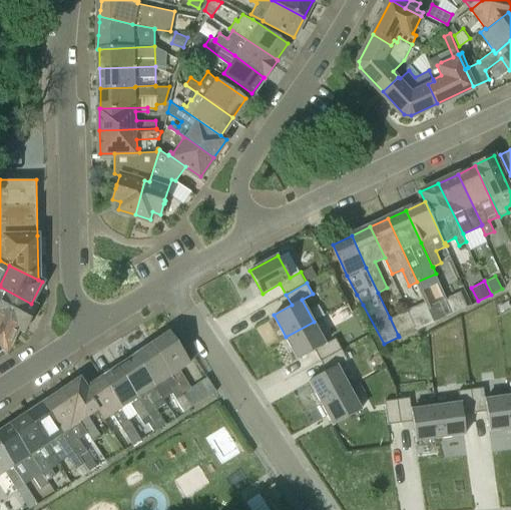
[(0,315),(19,326),(25,329),(37,307),(31,304),(0,287),(0,289),(4,292),(0,298),(0,315)]
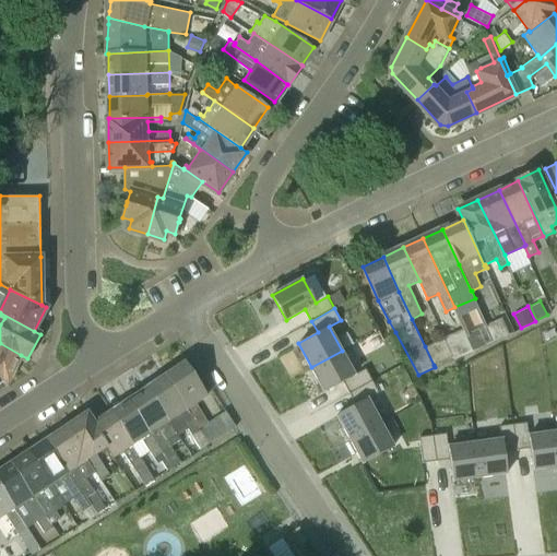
[(486,324),(493,340),(509,332),(502,317),(486,324)]
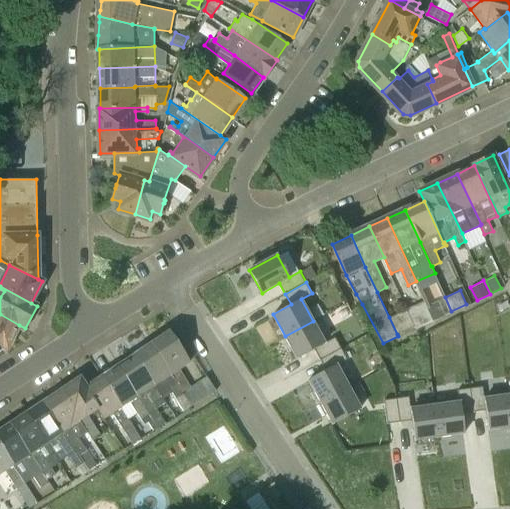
[(415,325),(416,327),(433,319),(427,306),(424,300),(407,308),(416,325),(415,325)]
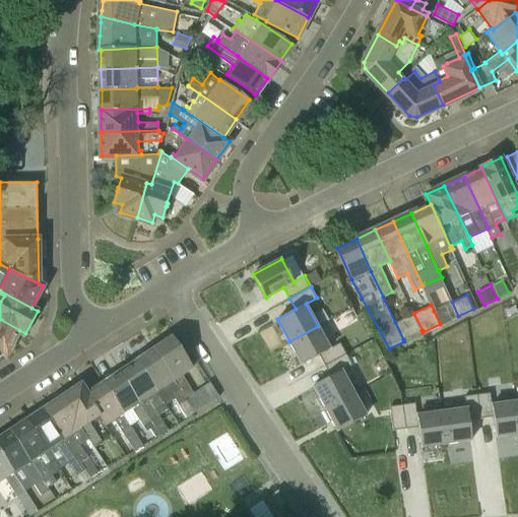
[(434,311),(440,324),(453,319),(447,305),(434,311)]
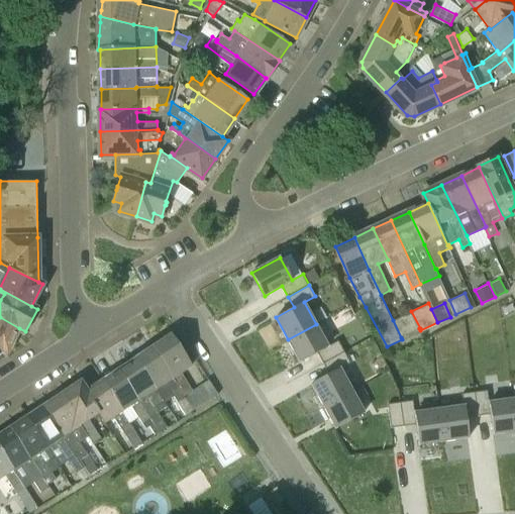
[(401,337),(419,328),(420,328),(411,311),(393,320),(401,337)]
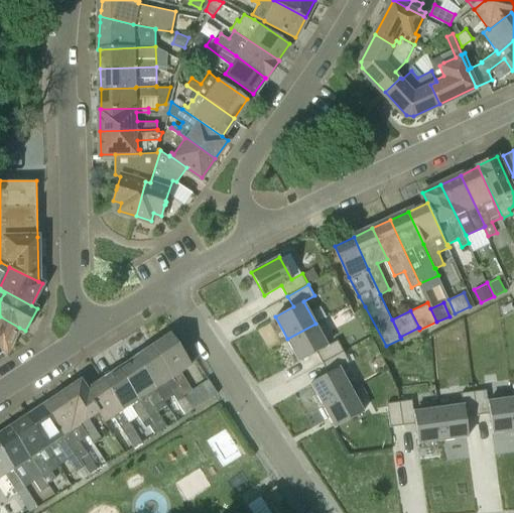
[(0,345),(3,347),(7,350),(19,328),(0,316),(0,345)]
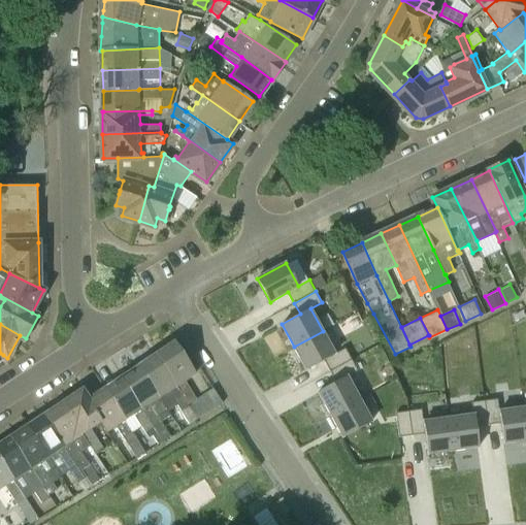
[(325,359),(331,370),(353,358),(347,347),(335,353),(323,331),(294,347),(306,369),(325,359)]
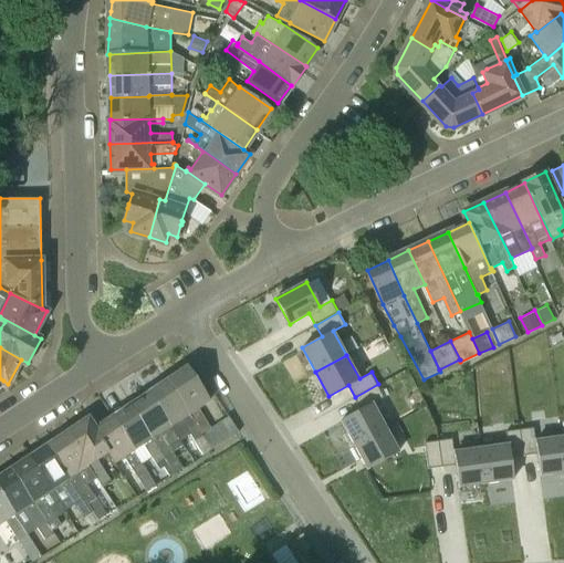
[(196,363),(188,368),(197,381),(204,376),(196,363)]
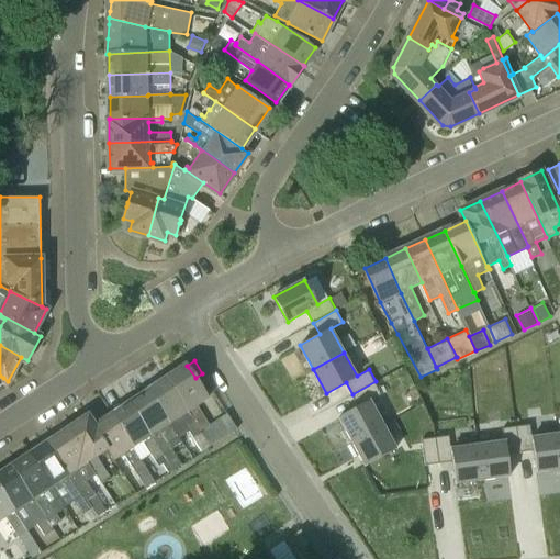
[(169,378),(212,445),(231,433),(221,417),(210,424),(198,403),(208,397),(187,366),(169,378)]
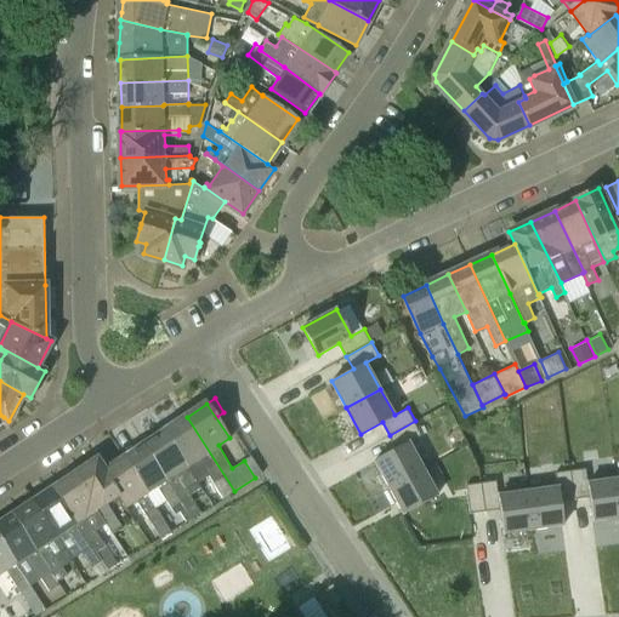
[(225,497),(234,491),(187,417),(165,432),(200,486),(213,479),(225,497)]
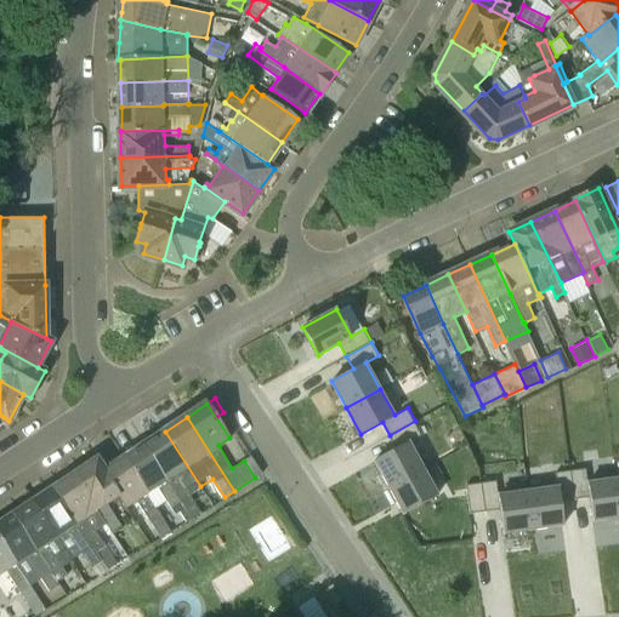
[(390,435),(396,449),(375,460),(390,486),(424,468),(409,441),(422,434),(415,421),(390,435)]
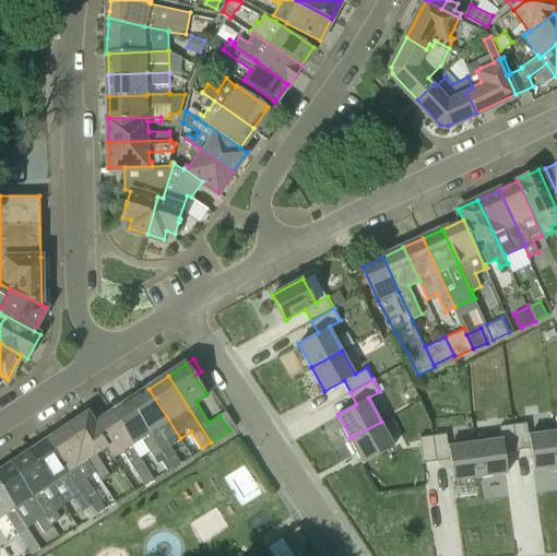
[(180,460),(170,445),(180,438),(149,389),(130,401),(166,454),(165,454),(173,465),(180,460)]
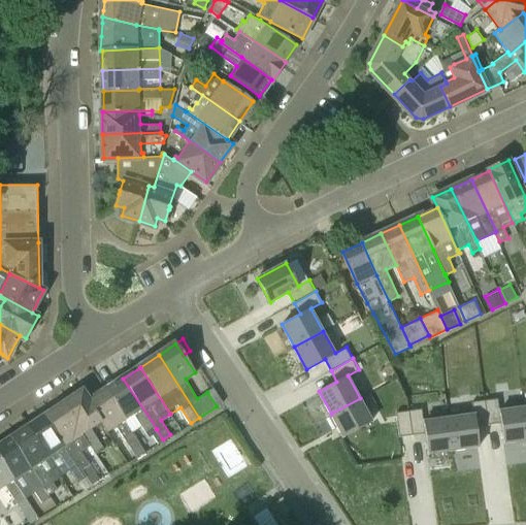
[(139,419),(149,434),(156,429),(157,429),(123,379),(106,389),(130,425),(139,419)]
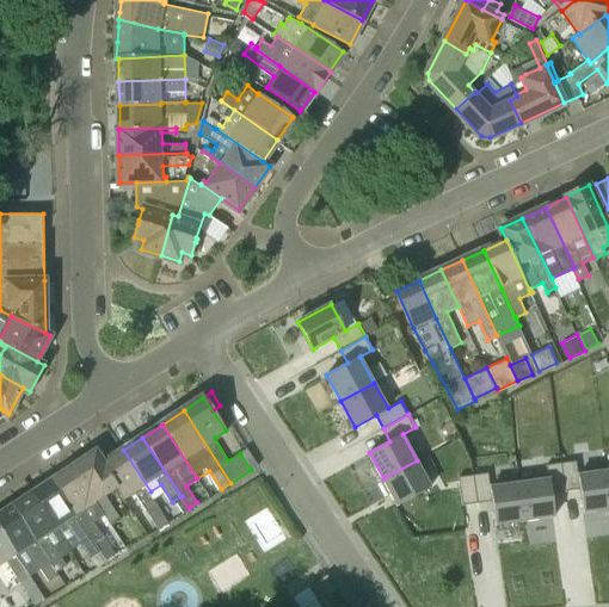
[(149,491),(151,491),(123,450),(103,463),(118,487),(125,497),(135,491),(151,516),(161,509),(149,491)]
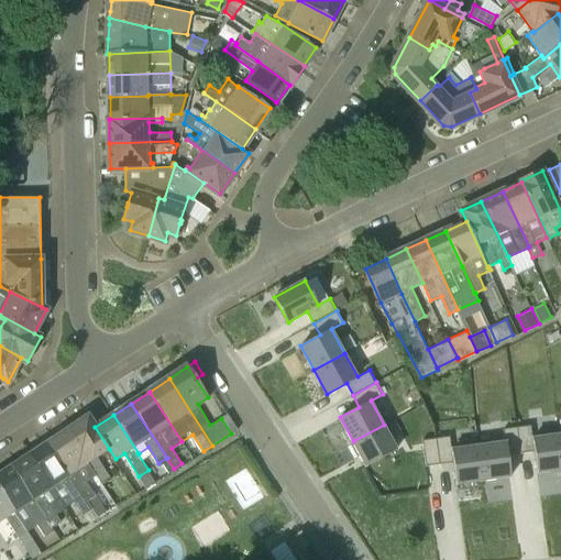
[(90,461),(98,473),(96,474),(100,481),(109,475),(97,457),(109,449),(95,427),(88,417),(69,429),(90,461)]
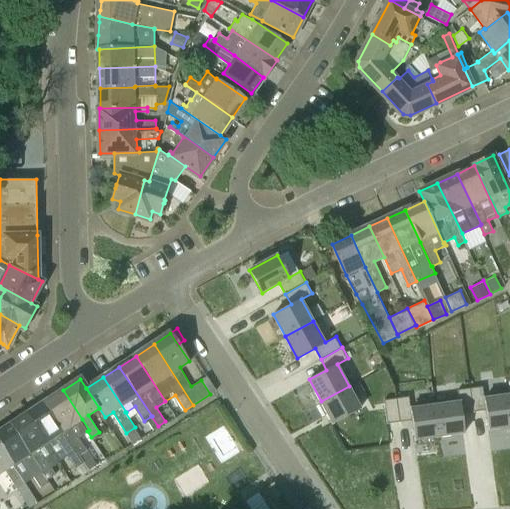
[(471,387),(474,411),(486,409),(489,429),(509,425),(509,394),(485,397),(483,385),(471,387)]
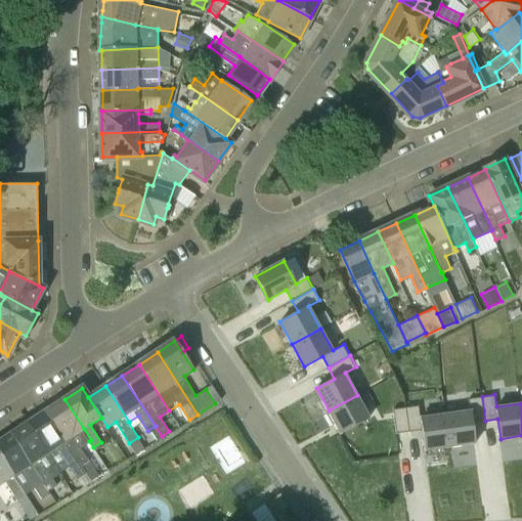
[(357,395),(329,410),(341,433),(370,418),(357,395)]
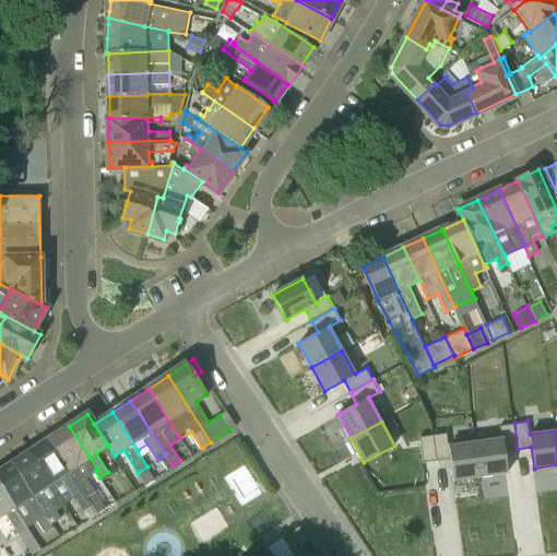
[(502,438),(476,441),(481,476),(508,472),(505,451),(518,449),(514,423),(500,425),(502,438)]
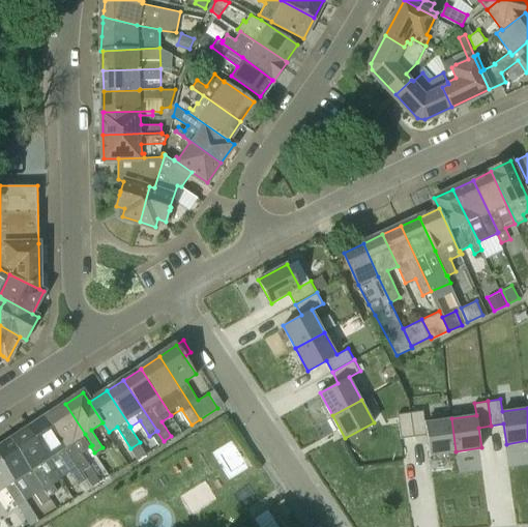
[(48,415),(88,476),(86,477),(91,486),(99,480),(82,452),(90,446),(92,445),(85,434),(65,404),(48,415)]
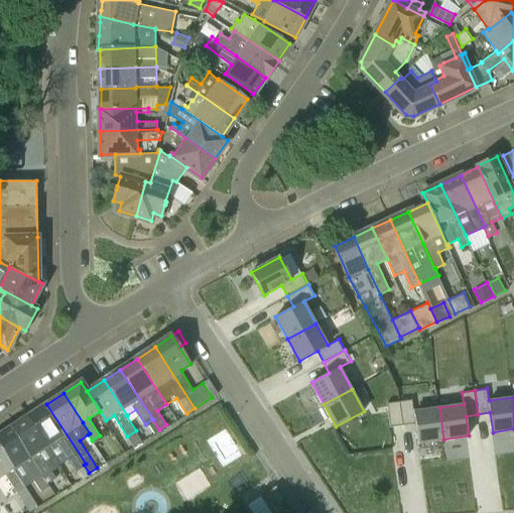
[(413,399),(400,400),(403,424),(415,422),(418,442),(443,439),(439,407),(414,411),(413,399)]
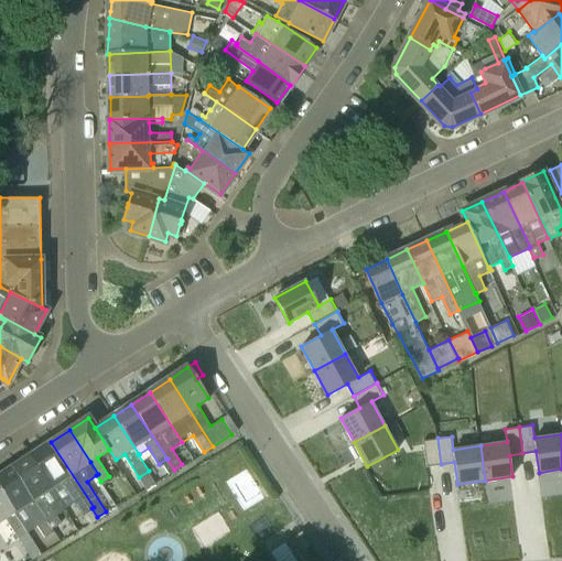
[(428,466),(441,464),(438,438),(424,440),(428,466)]
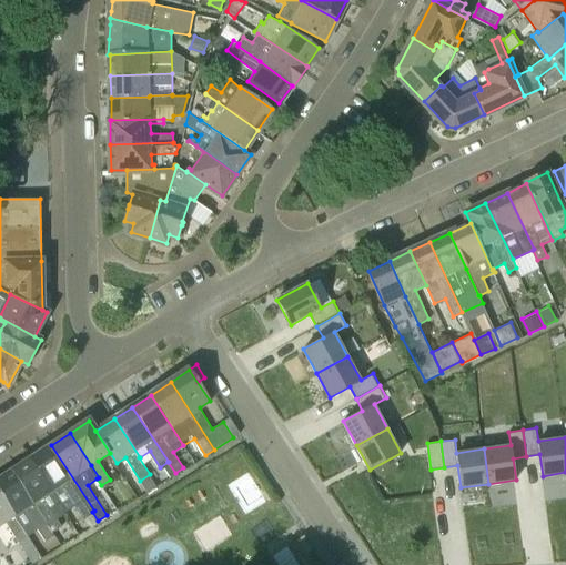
[(83,517),(92,512),(94,511),(51,445),(32,458),(37,466),(67,511),(76,505),(83,517)]
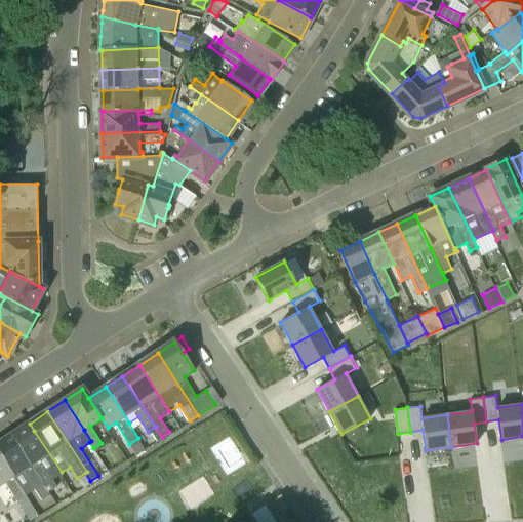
[(44,483),(62,472),(34,431),(30,424),(12,435),(44,483)]
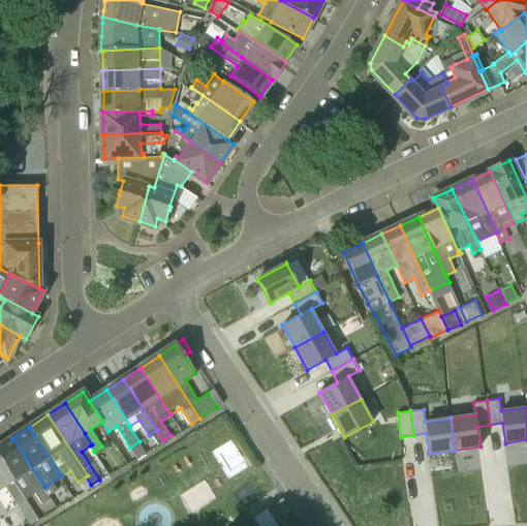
[(43,488),(44,487),(12,438),(0,445),(0,456),(16,480),(27,497),(35,492),(42,502),(50,498),(43,488)]
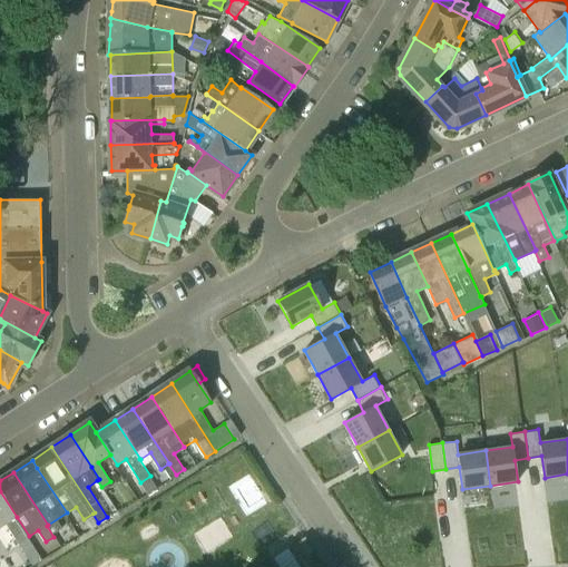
[(28,536),(29,536),(17,517),(0,491),(0,536),(9,550),(20,543),(33,565),(42,559),(28,536)]
